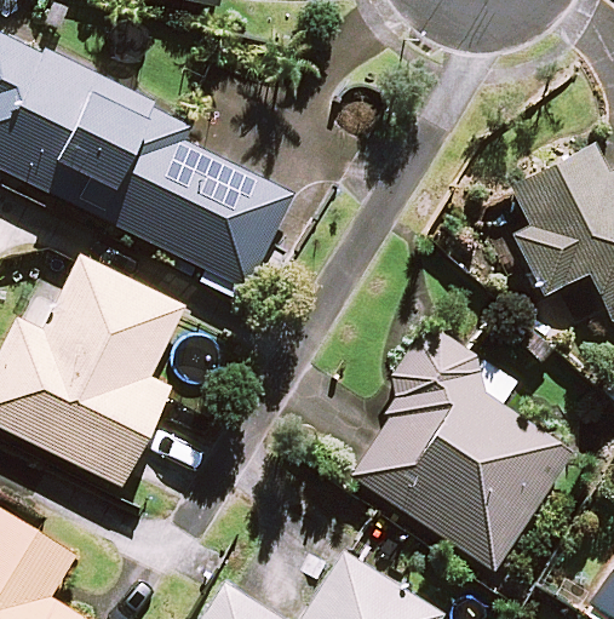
[(198,121),(0,27),(0,168),(253,288),(298,194),(188,142),(198,121)]
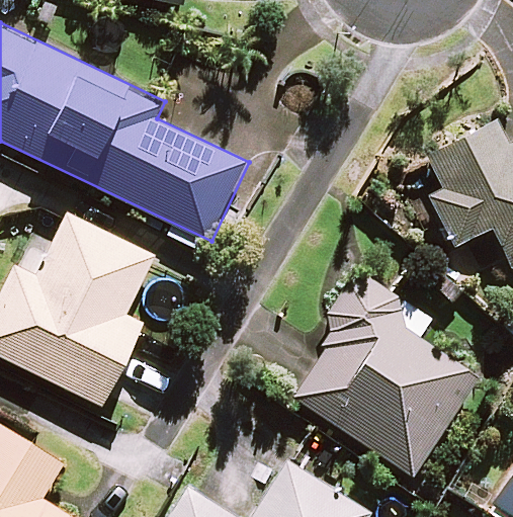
[(512,136),(506,139),(497,120),(429,156),(446,187),(431,195),(456,245),(493,226),(512,263),(512,136)]
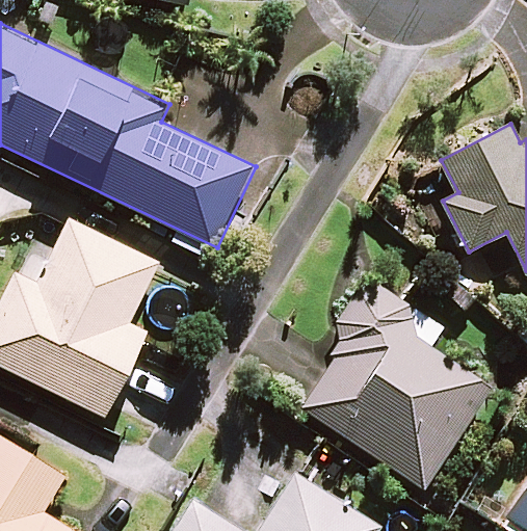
[(160,263),(73,221),(42,285),(19,274),(0,314),(0,363),(109,415),(148,333),(131,324),(160,263)]
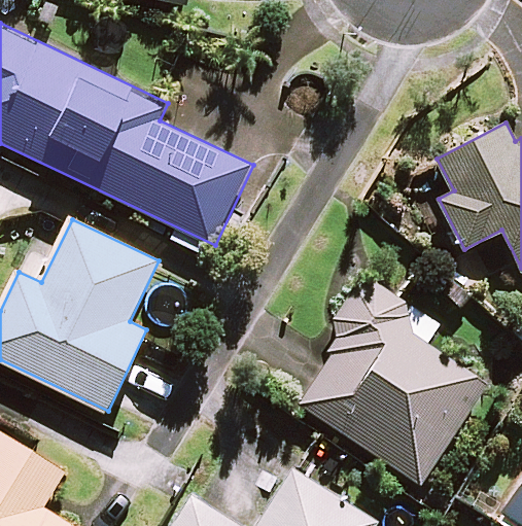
[(351,295),(334,322),(332,342),(320,360),(296,398),(421,483),(487,384),(424,342),(438,322),(366,275),(351,295)]
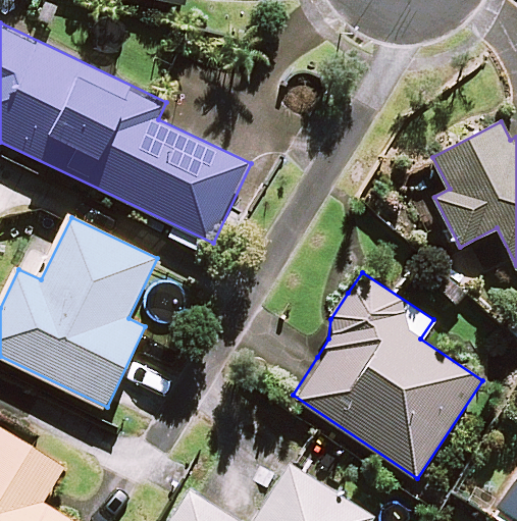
[(65,467),(1,427),(0,428),(0,520),(74,520),(44,502),(65,467)]
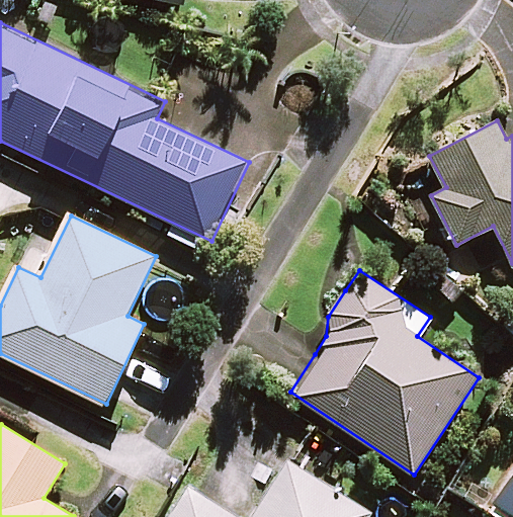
[(366,516),(370,512),(288,461),(253,516),(236,516),(189,488),(170,516),(366,516)]
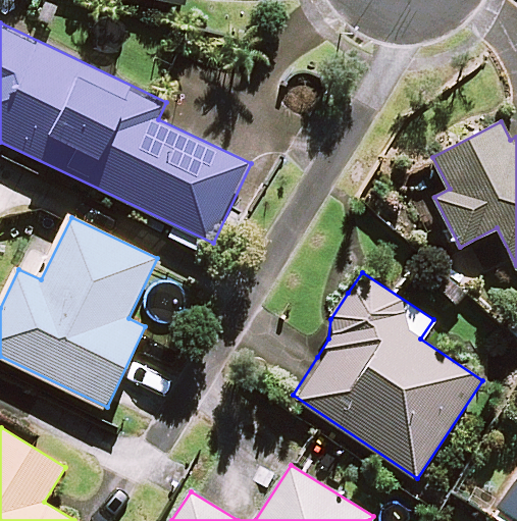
[(516,474),(498,506),(516,517),(516,474)]
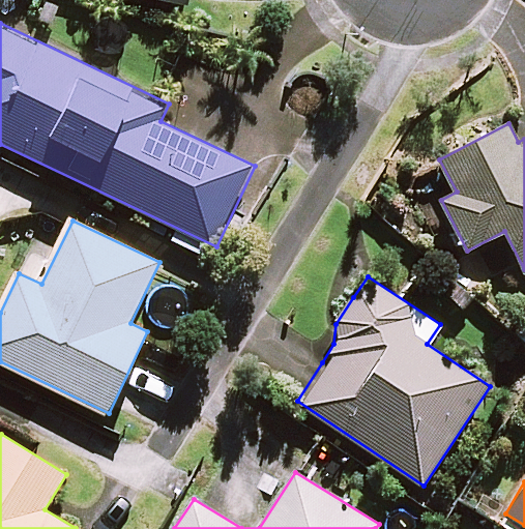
All buildings are outlined.
